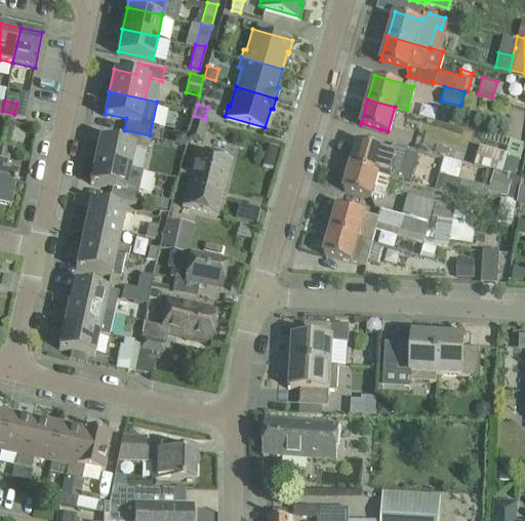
[(193,116),(188,137),(202,142),(207,119),(205,119),(194,116),(193,116)]
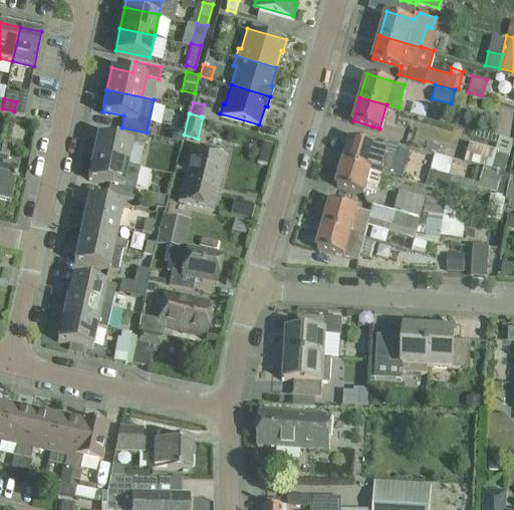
[(172,129),(171,136),(182,138),(184,129),(179,126),(174,128),(172,129)]
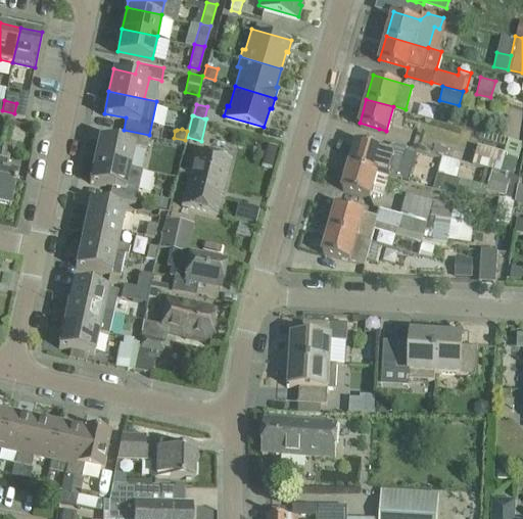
[(149,135),(124,130),(121,141),(99,136),(94,158),(130,166),(135,145),(147,147),(149,135)]
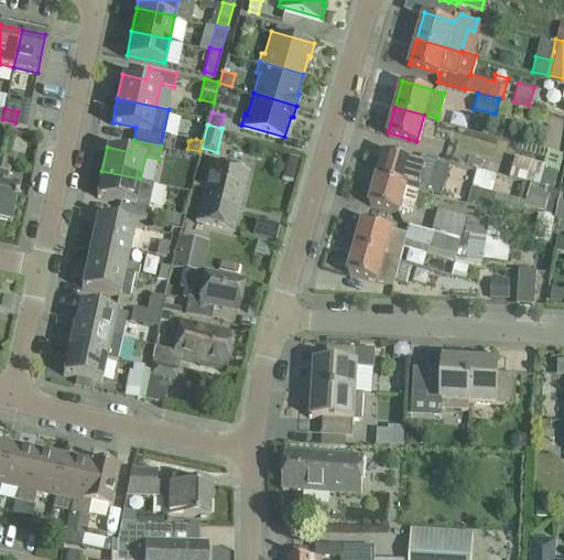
[(514,154),(509,174),(540,183),(540,182),(554,185),(563,150),(548,146),(543,162),(514,154)]
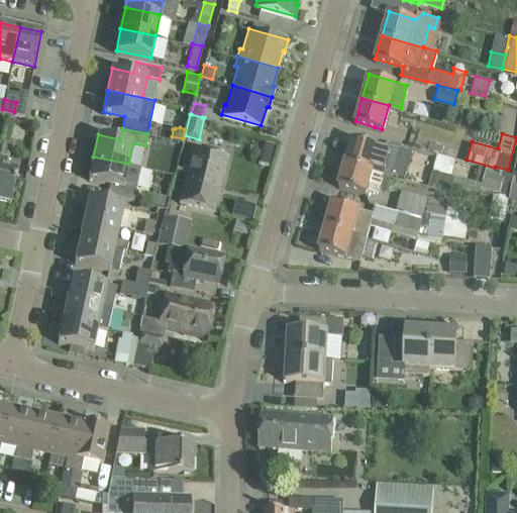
[(385,172),(393,174),(402,144),(390,141),(379,144),(352,137),(345,162),(372,169),(373,168),(385,172)]
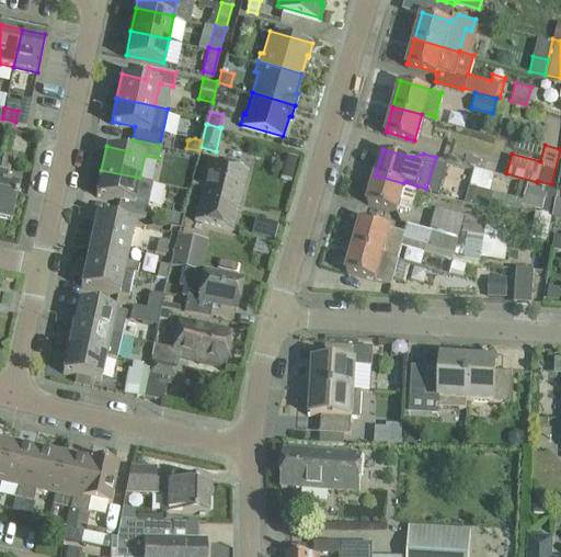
[(3,150),(0,167),(9,169),(10,169),(13,152),(3,150)]
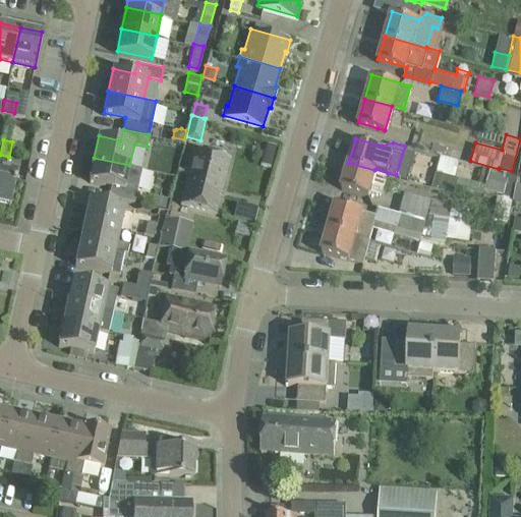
[(267,140),(261,162),(271,165),(277,144),(267,140)]
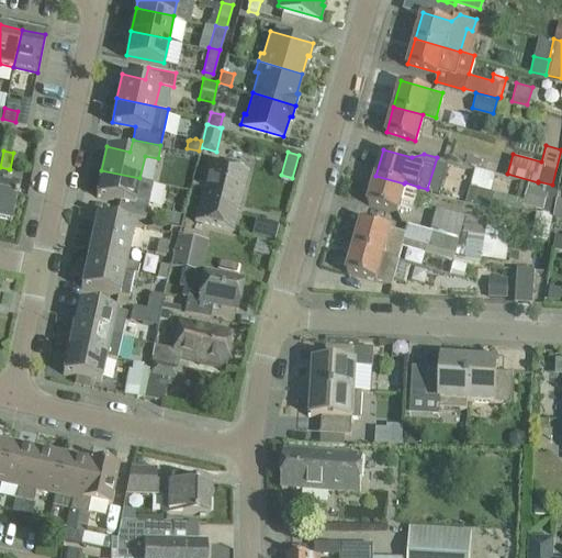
[(248,168),(210,159),(194,219),(233,227),(248,168)]
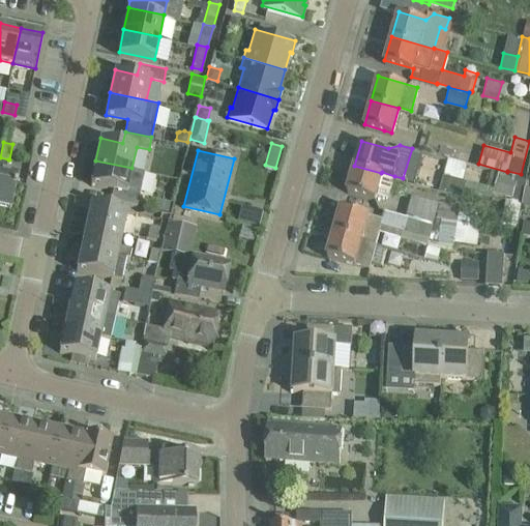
[(445,174),(465,176),(467,158),(448,155),(445,174)]
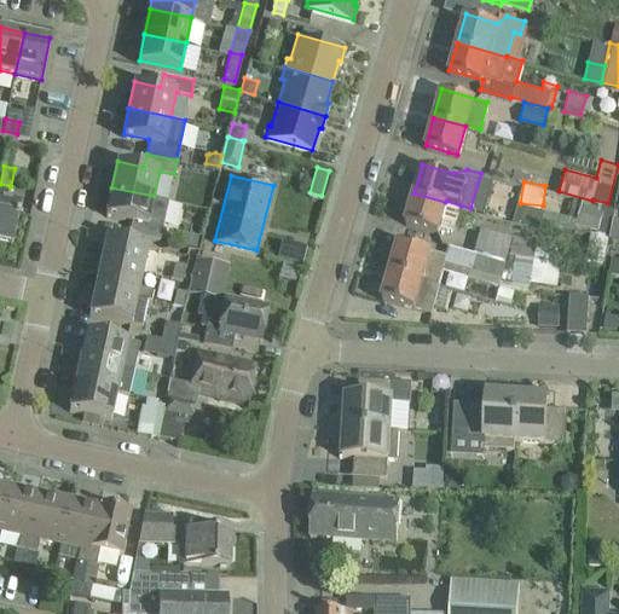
[(0,236),(13,239),(21,202),(7,198),(10,186),(0,184),(0,236)]
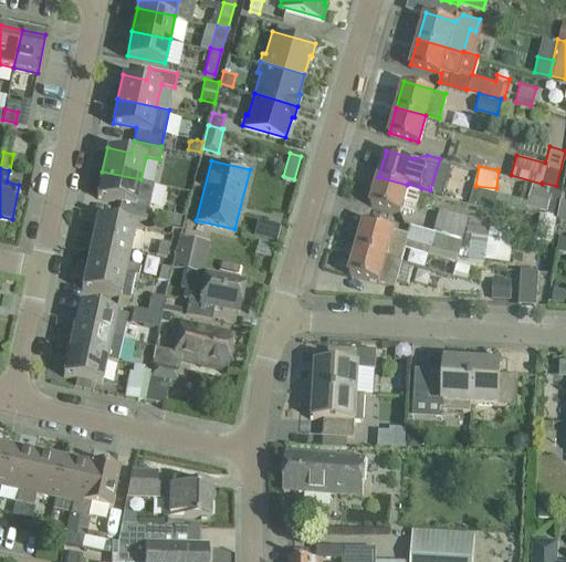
[(154,181),(140,179),(102,172),(97,196),(121,200),(118,212),(146,219),(154,181)]
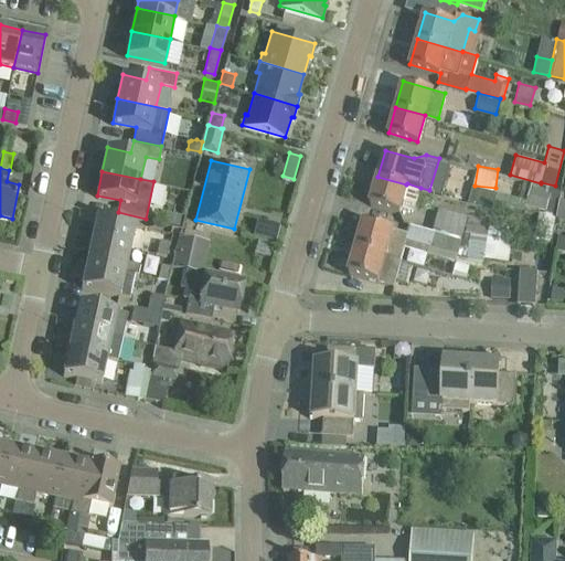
[(414,210),(420,188),(407,183),(406,184),(377,177),(370,202),(400,211),(401,205),(414,210)]
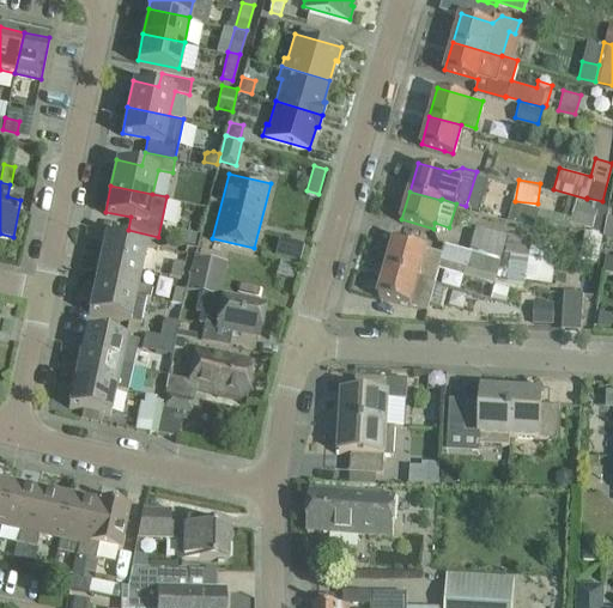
[(533,229),(536,218),(568,226),(569,219),(511,202),(505,220),(533,229)]
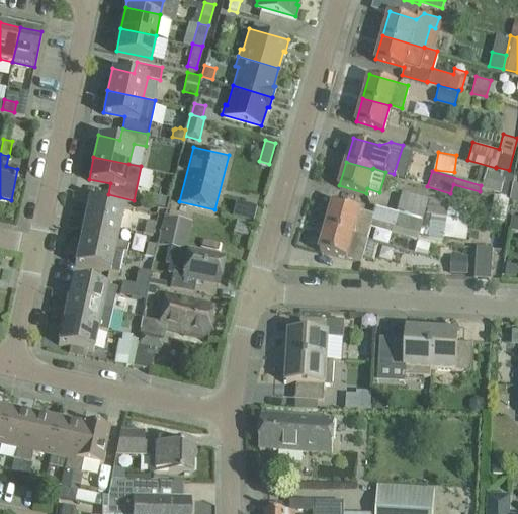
[(396,209),(423,217),(428,196),(402,188),(396,209)]
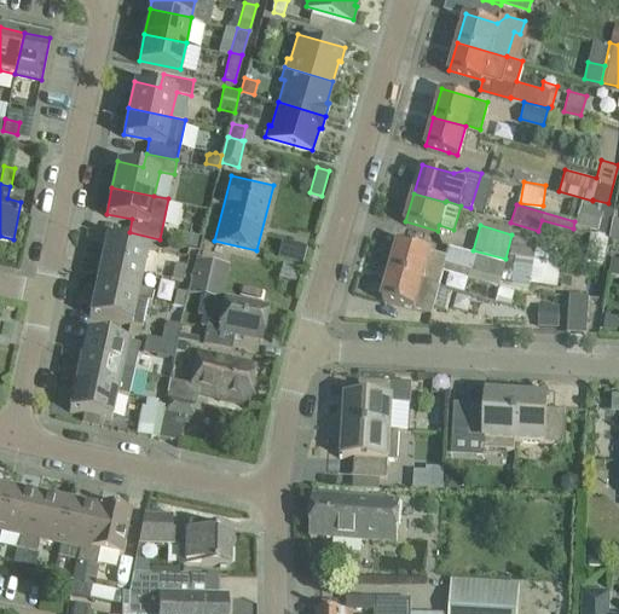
[(183,227),(180,242),(198,245),(198,241),(201,231),(183,227)]
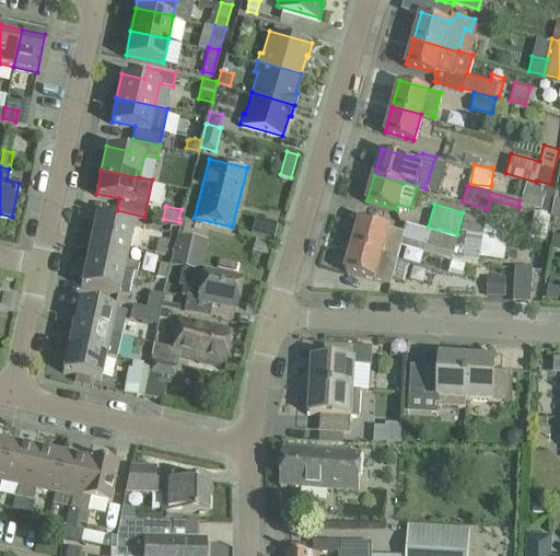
[(465,211),(461,228),(483,231),(486,216),(465,211)]
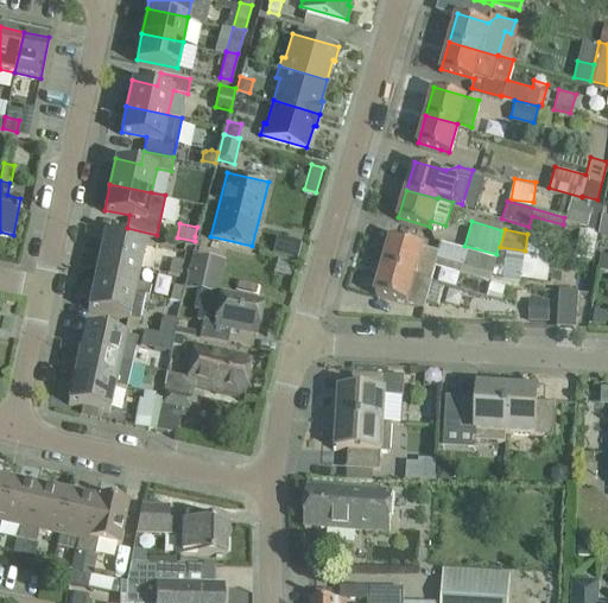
[(105,232),(99,256),(140,266),(145,240),(105,232)]
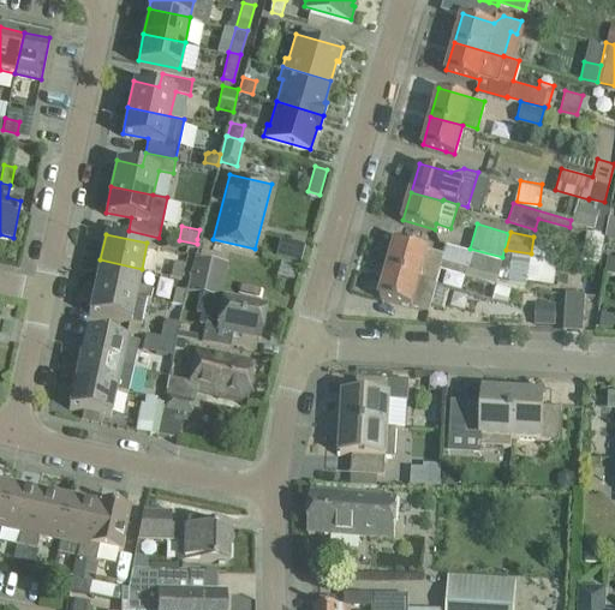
[(282,238),(278,253),(303,261),(308,245),(282,238)]
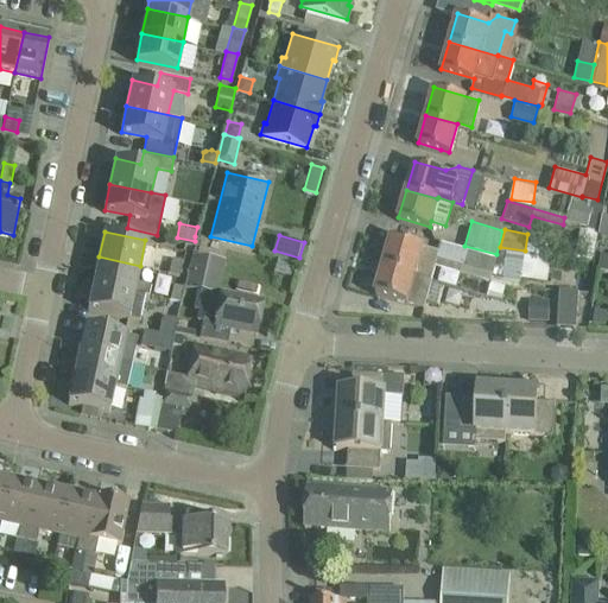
[(391,235),(384,264),(430,277),(434,262),(462,271),(462,270),(489,277),(496,254),(464,246),(441,239),(437,248),(391,235)]
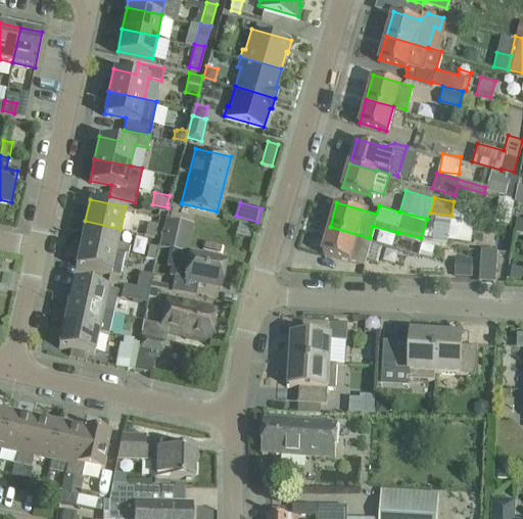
[(473,219),(457,217),(450,217),(450,216),(434,214),(434,215),(430,213),(423,234),(429,236),(430,235),(447,239),(447,236),(471,239),(473,219)]
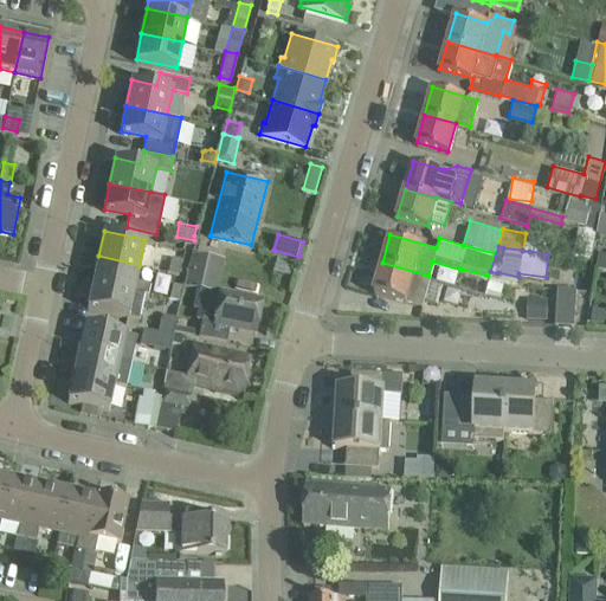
[(192,251),(185,284),(207,289),(204,308),(198,335),(204,336),(226,341),(230,327),(256,333),(262,299),(239,295),(220,291),(216,290),(223,258),(192,251)]
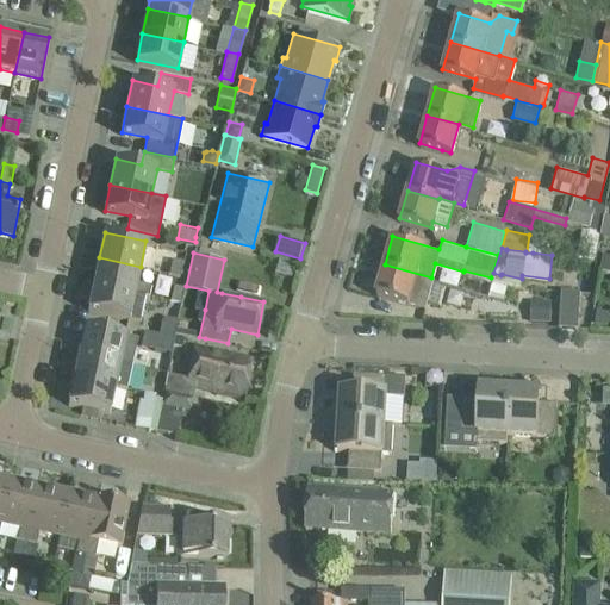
[(180,274),(184,260),(173,256),(169,272),(180,274)]
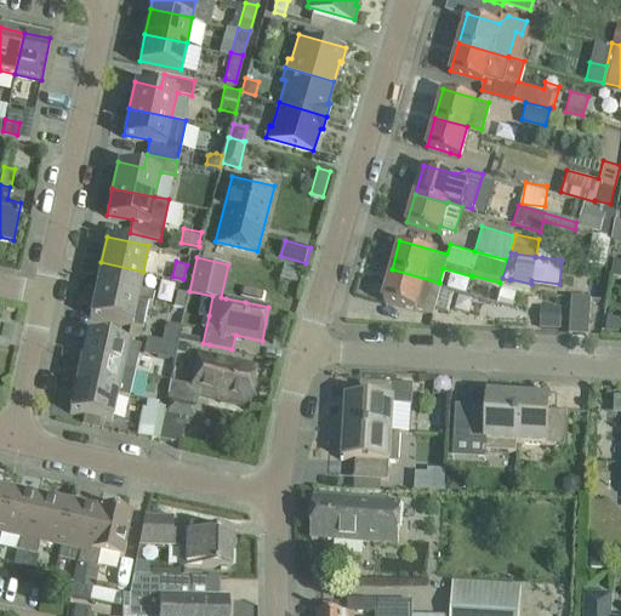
[(140,286),(143,272),(101,262),(96,287),(151,300),(153,290),(140,286)]
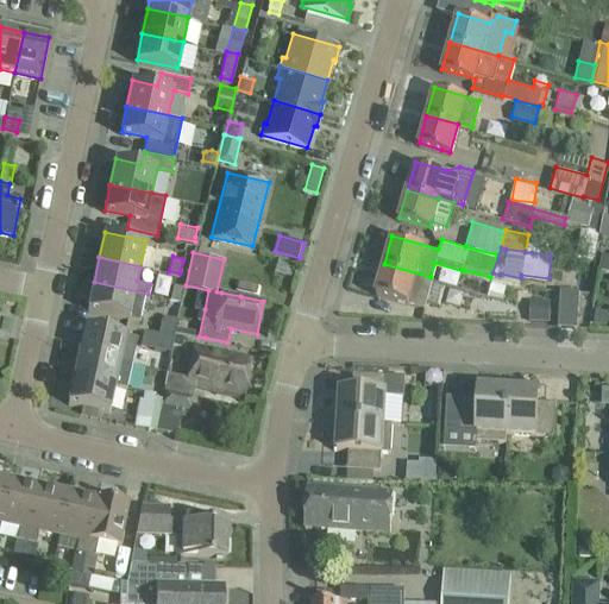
[(432,280),(432,277),(431,277),(384,264),(376,291),(407,301),(407,300),(425,306),(426,299),(439,302),(445,283),(432,280)]
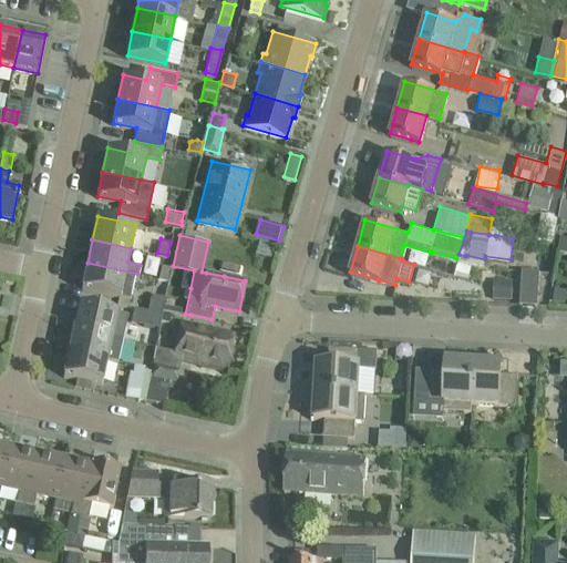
[(137,274),(88,263),(82,287),(130,297),(134,274),(137,274)]
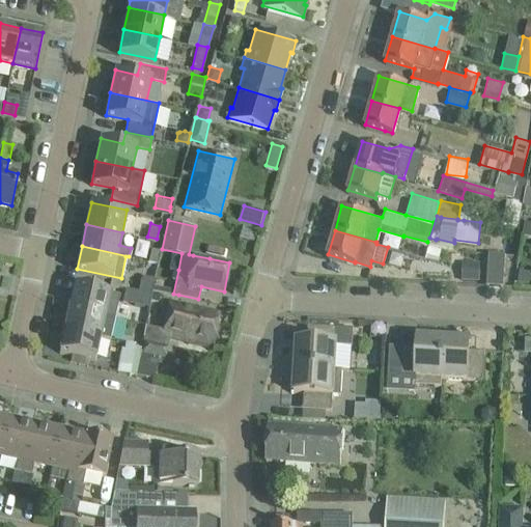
[(161,249),(151,247),(148,259),(157,262),(161,249)]
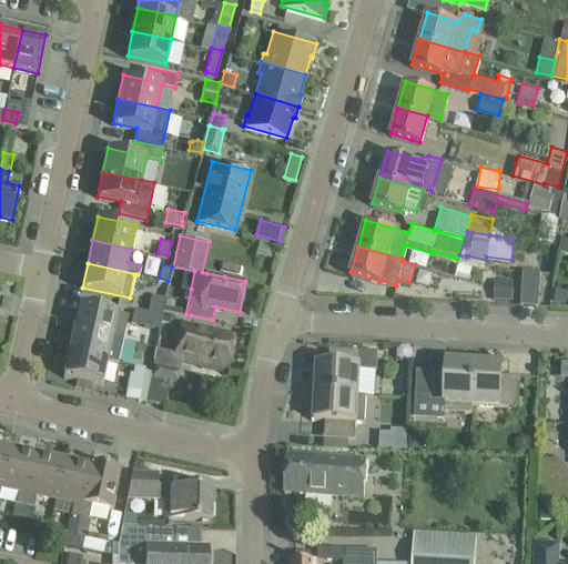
[(519,302),(537,303),(540,269),(521,268),(519,302)]
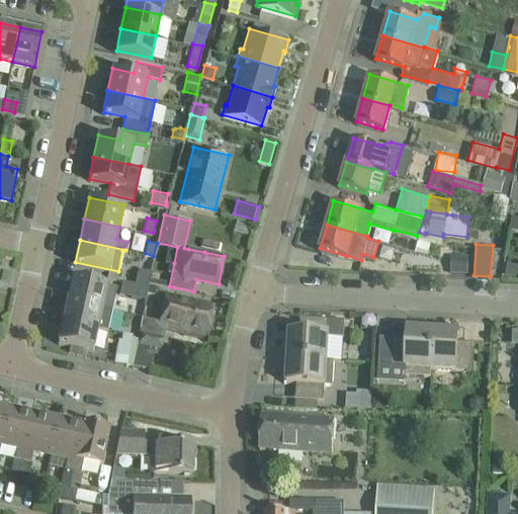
[(450,270),(467,270),(467,252),(450,252),(450,270)]
